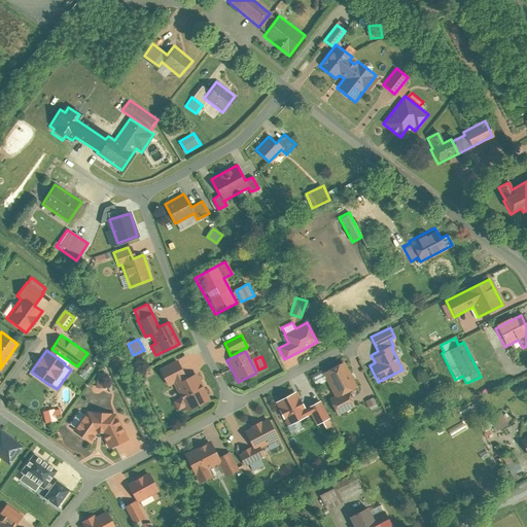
[(177,360),(157,370),(167,387),(185,378),(177,360)]
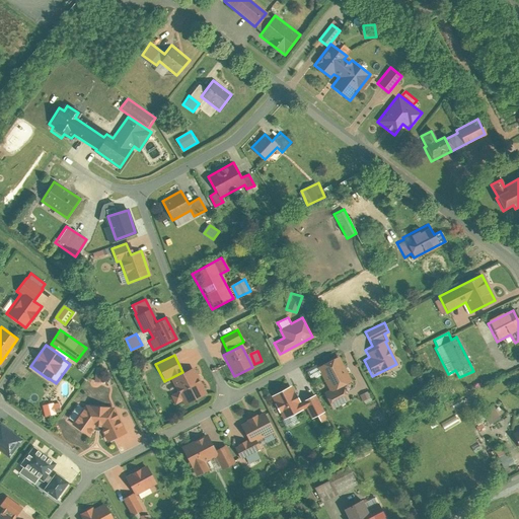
[(350,400),(342,384),(351,380),(338,356),(316,366),(329,390),(322,393),(330,410),(350,400)]
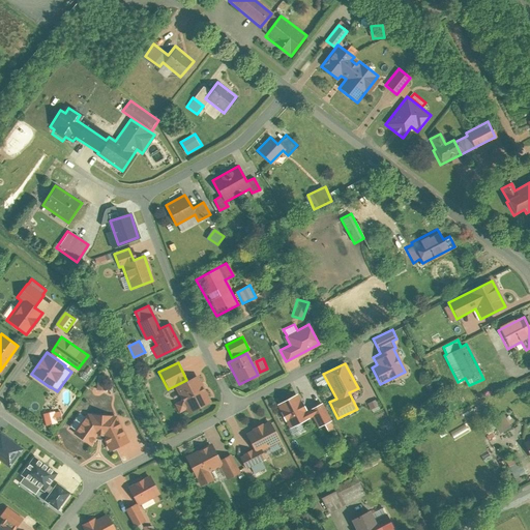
[(209,402),(196,375),(174,386),(181,400),(174,404),(178,412),(185,409),(187,413),(209,402)]
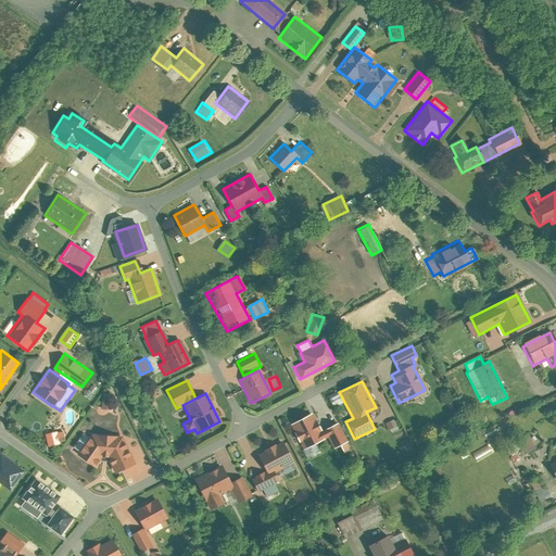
[(312,416),(291,426),(302,449),(327,438),(332,447),(346,442),(337,426),(321,433),(312,416)]
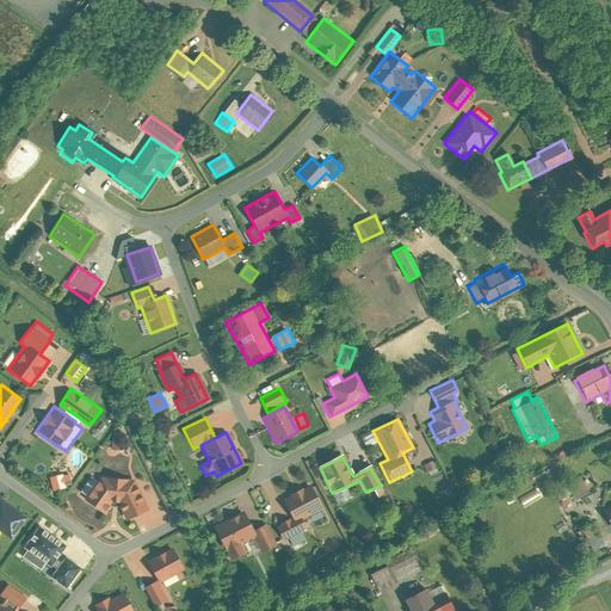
[(433,461),(424,464),(427,471),(437,467),(433,461)]
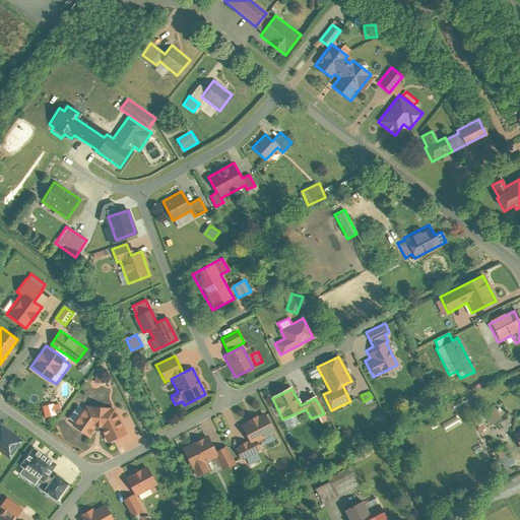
[(61,402),(44,405),(46,417),(63,413),(61,402)]
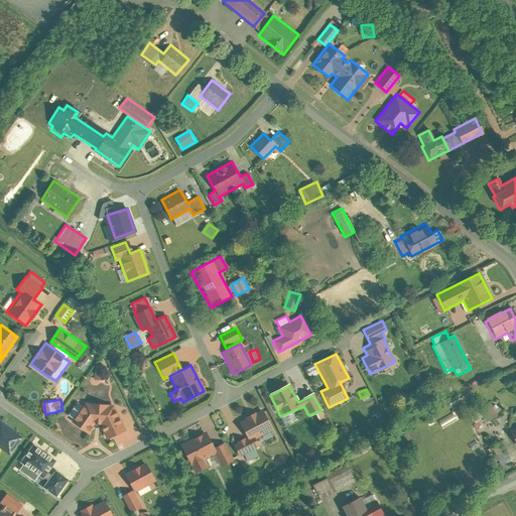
[(73,417),(71,421),(87,432),(94,423),(98,423),(105,438),(124,430),(112,404),(84,402),(82,405),(77,401),(69,414),(73,417)]
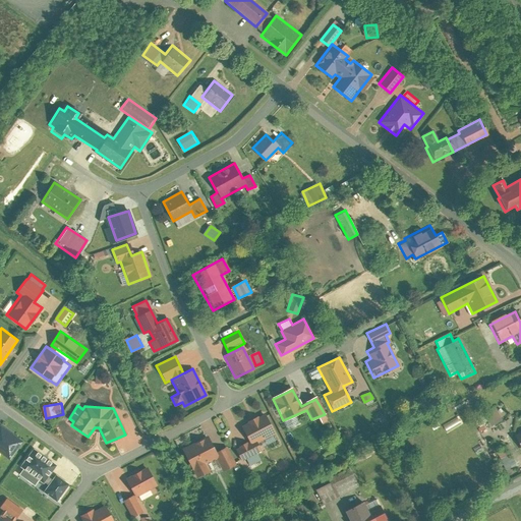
[(484,412),(491,426),(505,420),(497,406),(484,412)]
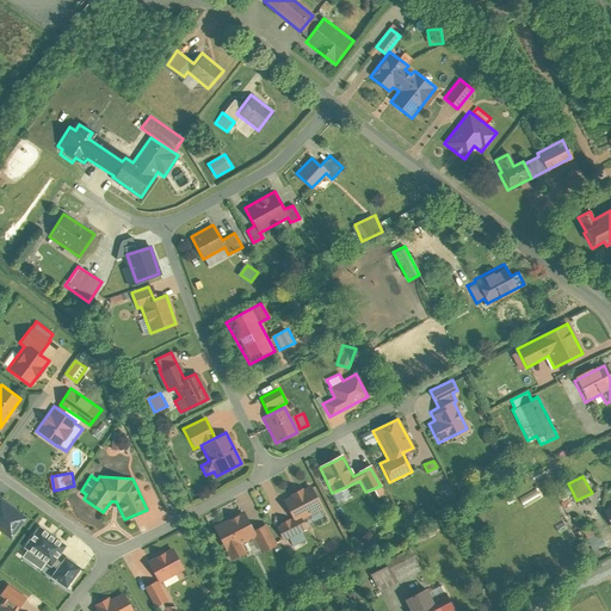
[(308,529),(306,525),(321,517),(318,508),(319,508),(307,486),(281,499),(290,516),(275,524),(284,541),(308,529)]
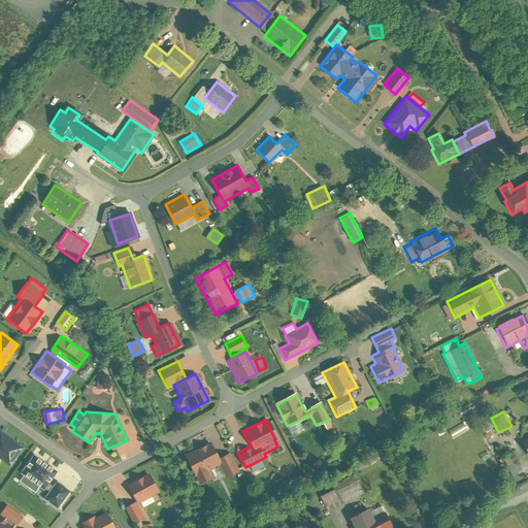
[(326,424),(329,430),(335,427),(332,420),(326,424)]
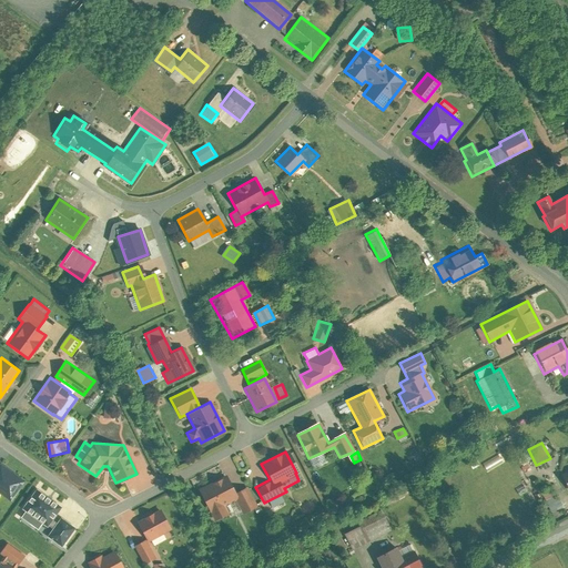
[(327,454),(312,459),(315,468),(330,462),(327,454)]
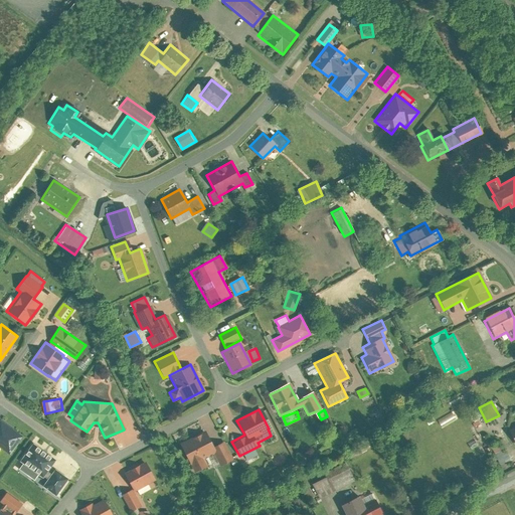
[(435,411),(425,414),(428,423),(438,420),(435,411)]
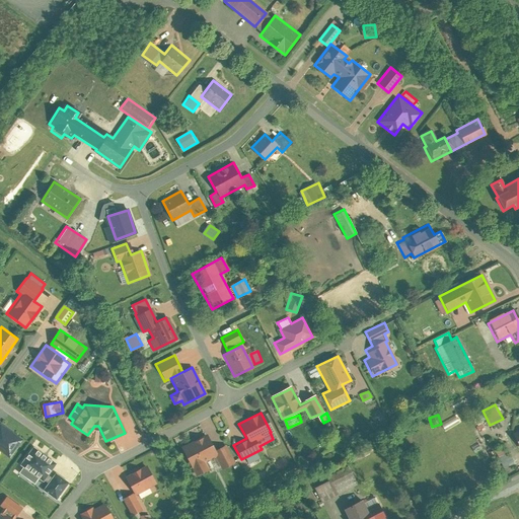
[(0,452),(8,458),(22,438),(2,423),(0,426),(0,452)]
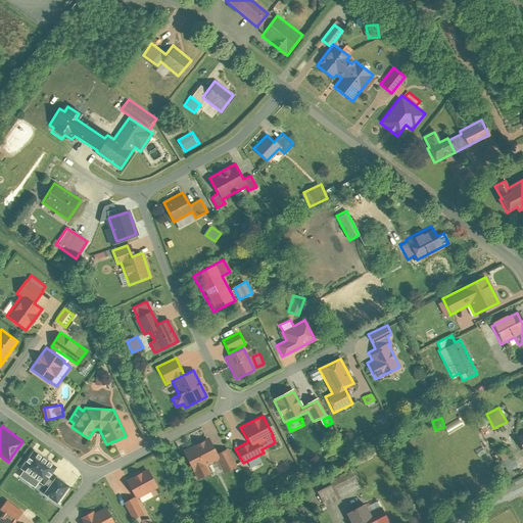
[(207,439),(181,453),(195,480),(208,473),(205,466),(218,460),(224,473),(237,467),(228,448),(215,455),(207,439)]
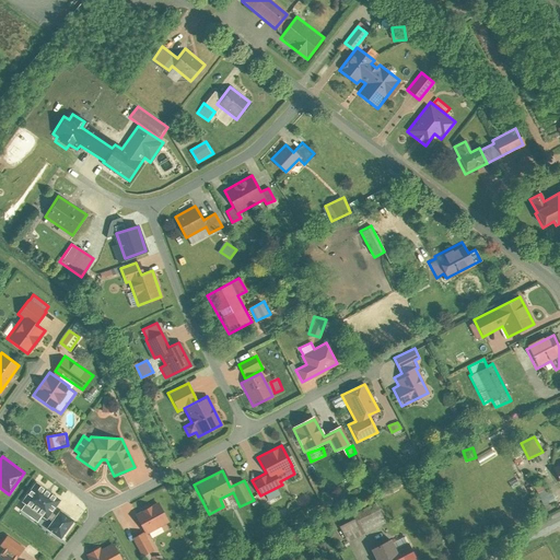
[(125,475),(130,487),(135,485),(129,473),(125,475)]
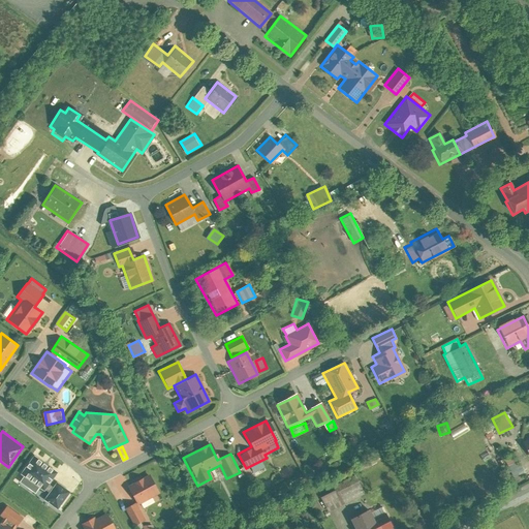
[(56,472),(33,457),(21,473),(26,476),(22,481),(30,487),(33,481),(43,490),(56,472)]
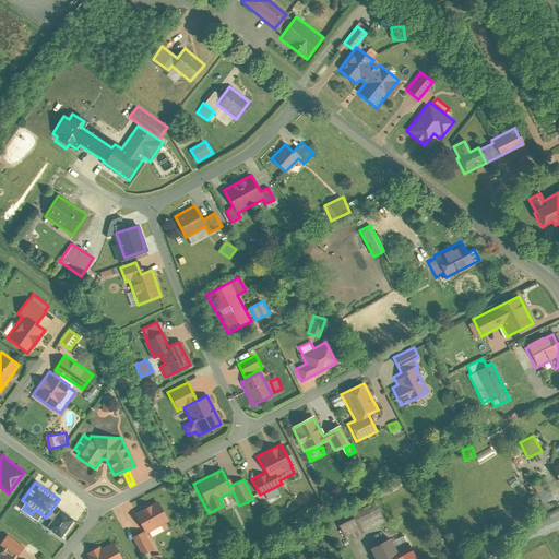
[(157,500),(133,512),(144,533),(168,520),(157,500)]
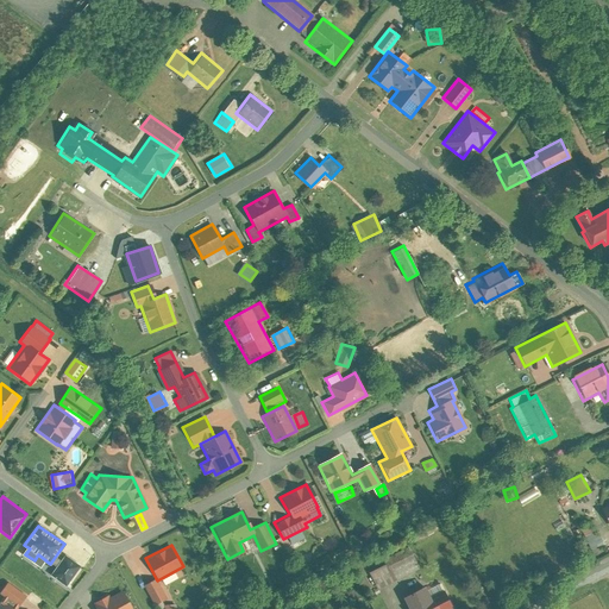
[(384,559),(387,564),(369,573),(377,589),(395,579),(396,581),(419,569),(407,547),(384,559)]
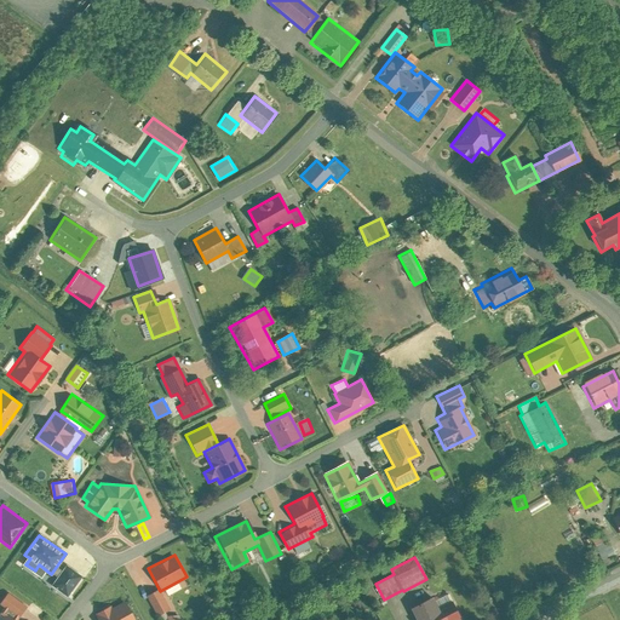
[(81,578),(67,567),(63,572),(58,568),(53,574),(58,578),(52,585),(67,596),(81,578)]
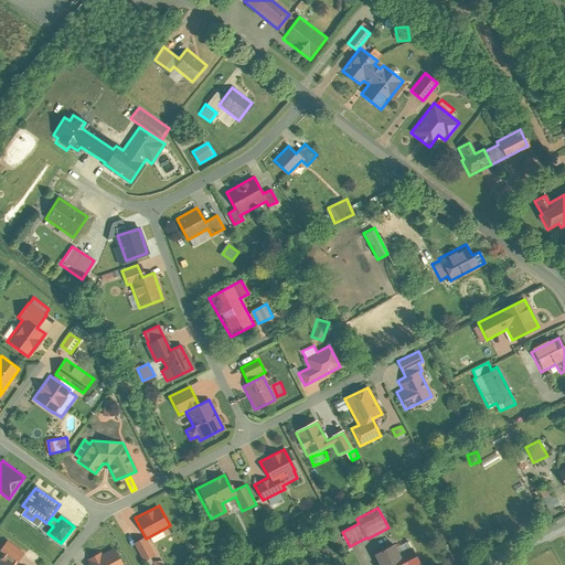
[(145,535),(134,542),(144,561),(155,554),(145,535)]
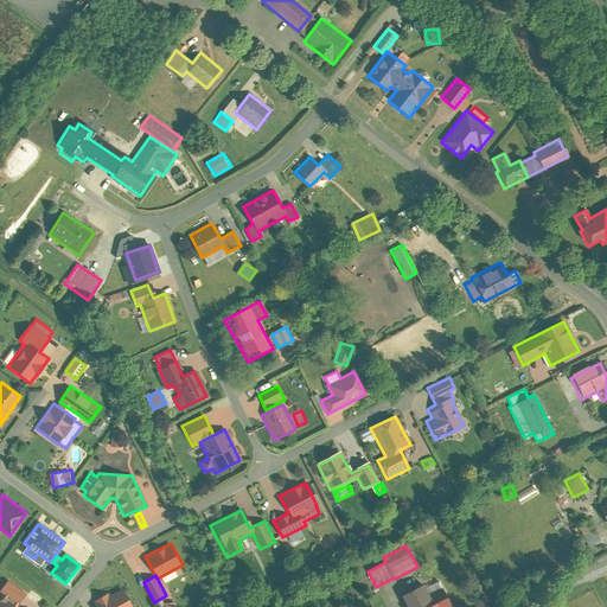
[(0,606),(13,606),(8,602),(11,600),(18,605),(26,593),(7,580),(0,588),(0,592),(0,593),(0,592),(0,606)]
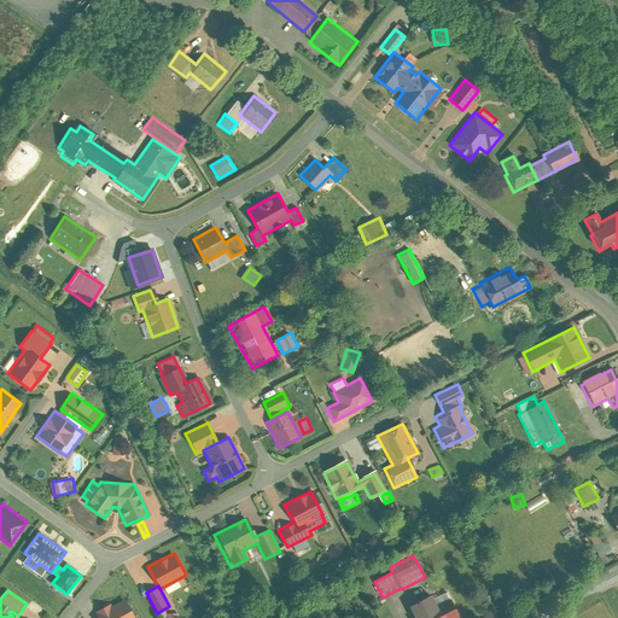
[(407,606),(412,617),(454,617),(459,616),(445,592),(429,600),(427,595),(407,606)]
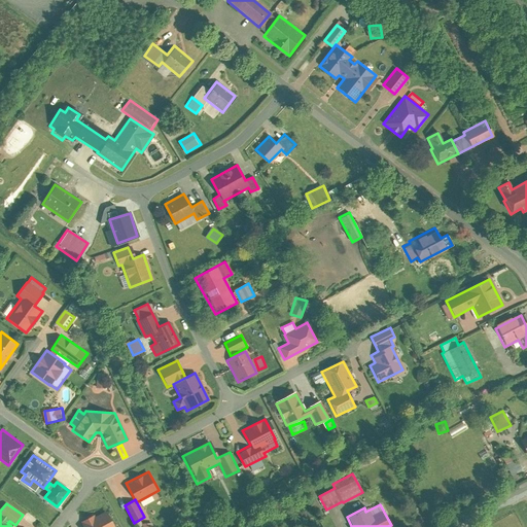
[(113,526),(103,508),(80,521),(83,526),(113,526)]
